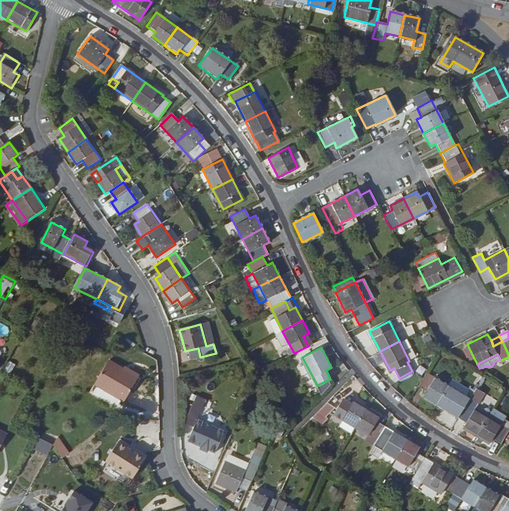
[(140,373),(111,357),(99,379),(128,395),(140,373)]
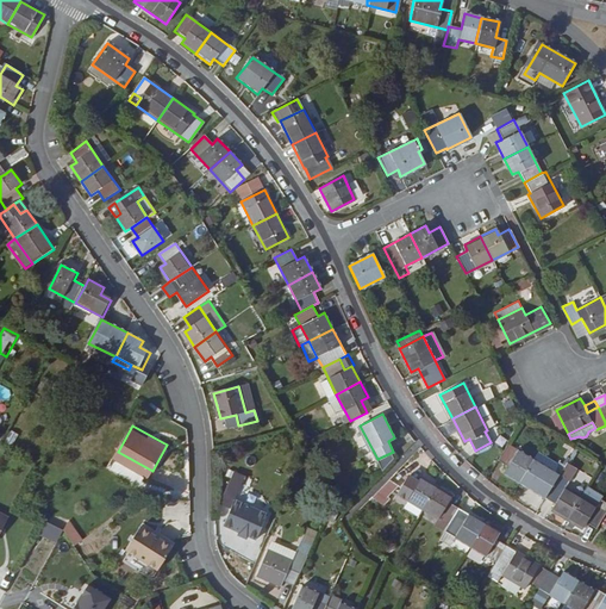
[(519,480),(533,458),(538,451),(531,447),(528,454),(507,442),(498,459),(508,465),(504,472),(519,480)]
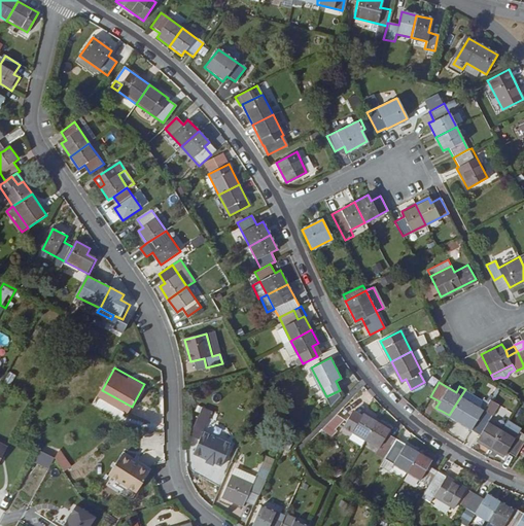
[(449,415),(472,428),(480,414),(483,409),(461,395),(449,415)]
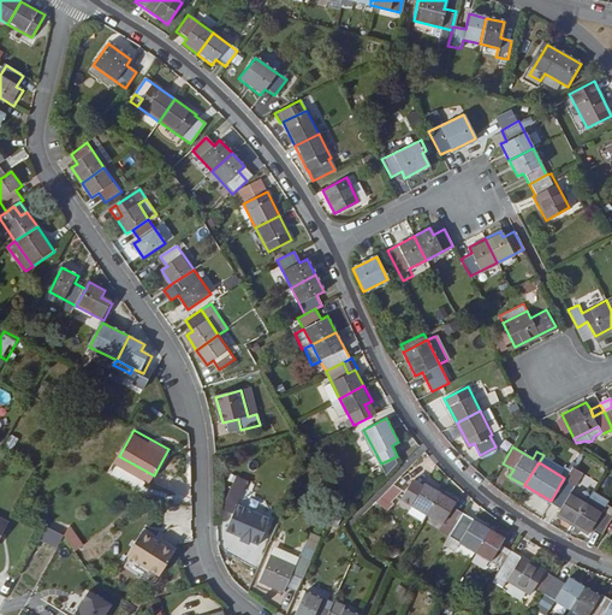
[(223,509),(233,514),(226,530),(259,544),(271,519),(238,504),(248,483),(237,478),(223,509)]
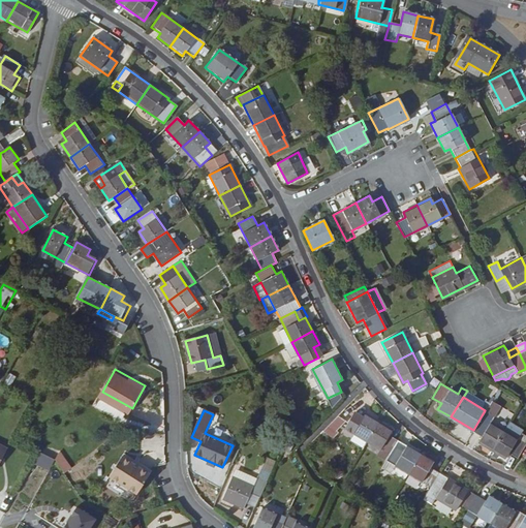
[(367,440),(379,421),(365,412),(362,418),(353,413),(345,427),(367,440)]
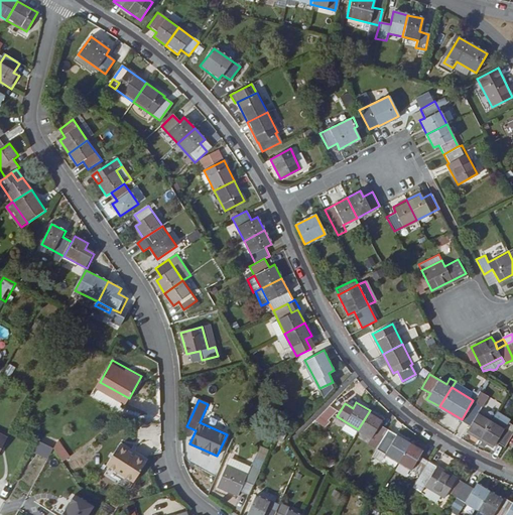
[(336,410),(330,404),(315,419),(324,427),(329,421),(328,420),(336,410)]
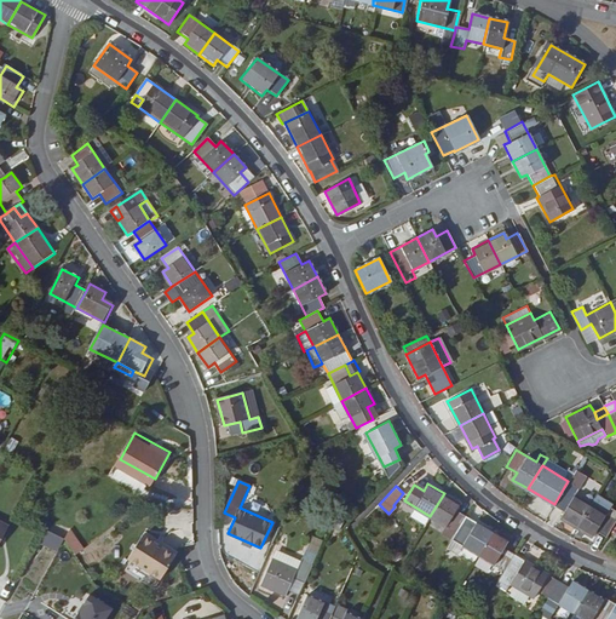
[(564,510),(560,516),(576,526),(591,503),(564,487),(554,504),(564,510)]
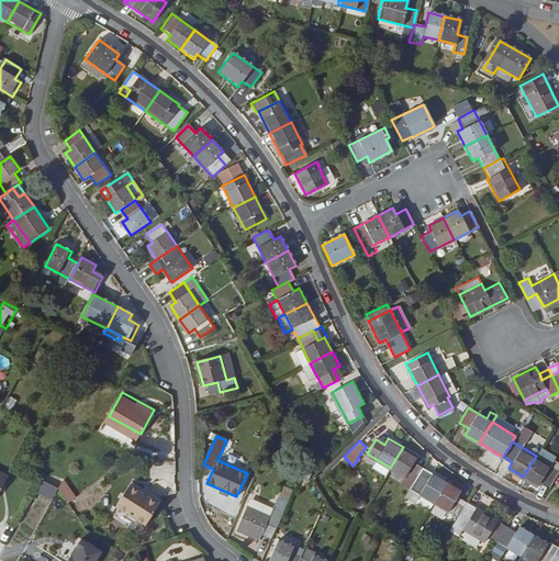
[(401,484),(410,490),(411,489),(424,467),(414,461),(417,455),(403,447),(390,468),(404,477),(401,484)]
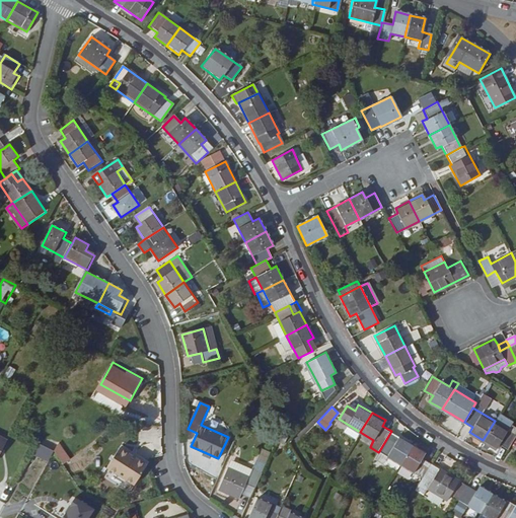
[(502,415),(498,416),(495,421),(507,429),(511,424),(510,420),(502,415)]
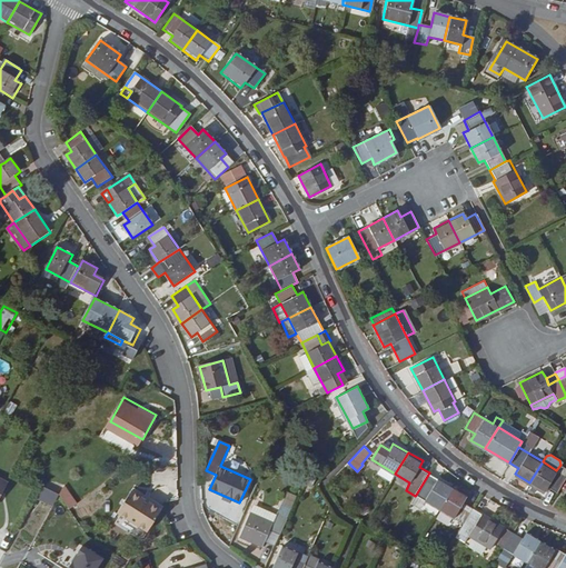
[(556,470),(543,461),(529,482),(544,491),(547,486),(557,491),(565,477),(565,467),(560,465),(556,470)]
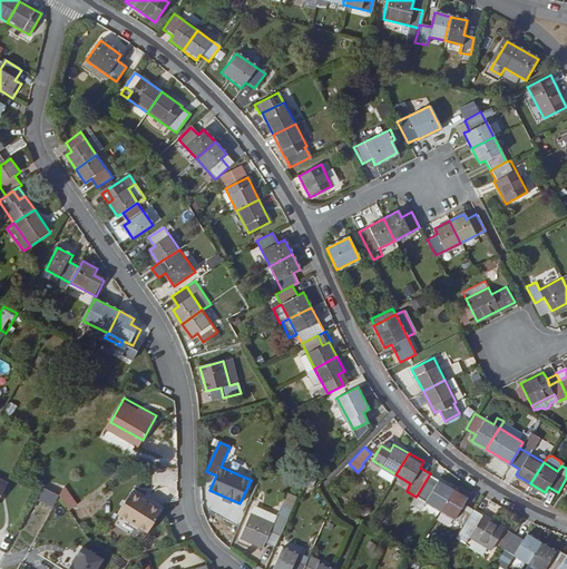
[(417,496),(440,509),(453,488),(430,473),(417,496)]
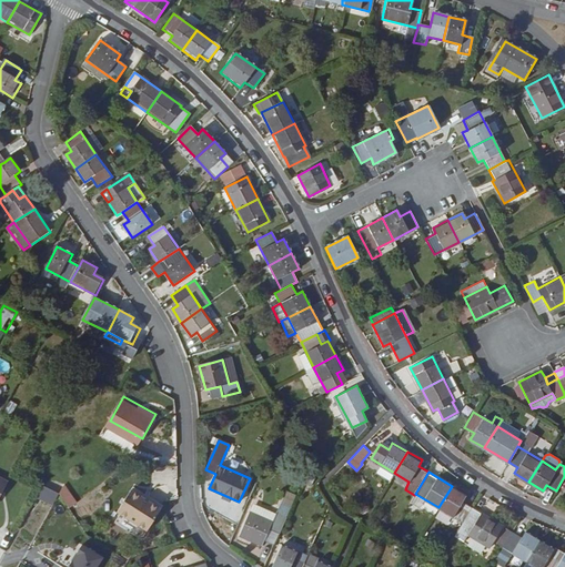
[(0,515),(2,516),(14,493),(0,484),(0,515)]
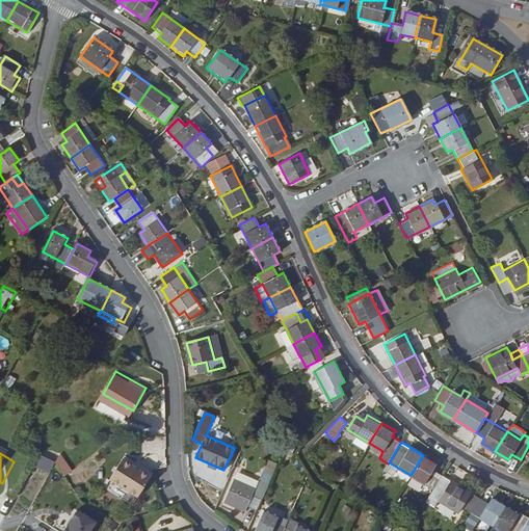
[(57,462),(67,476),(74,471),(62,454),(57,462)]
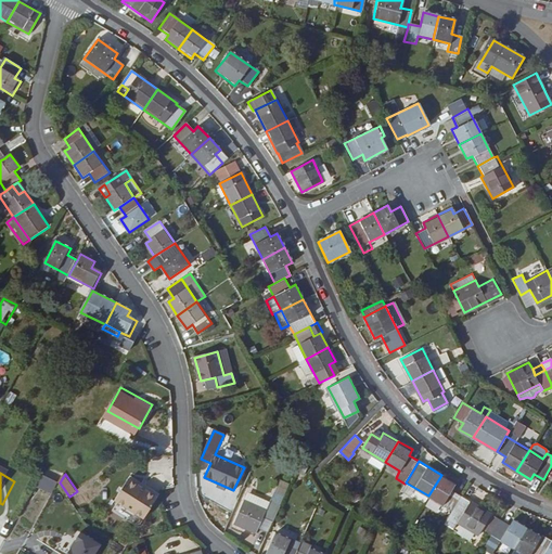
[(56,481),(43,475),(39,485),(50,491),(56,481)]
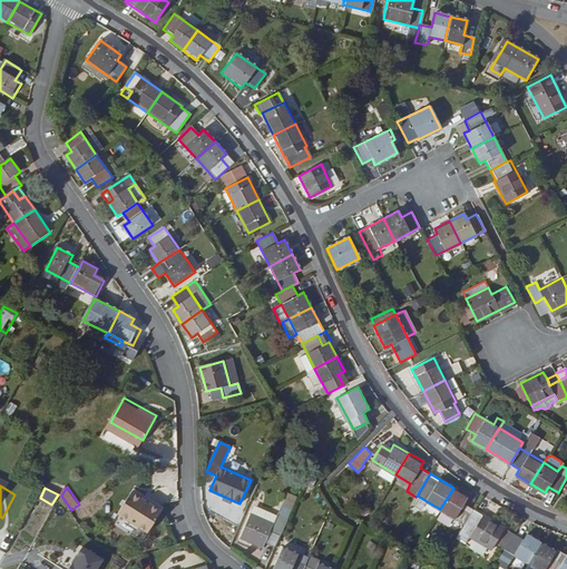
[(440,509),(465,523),(473,508),(463,502),(468,497),(453,488),(440,509)]
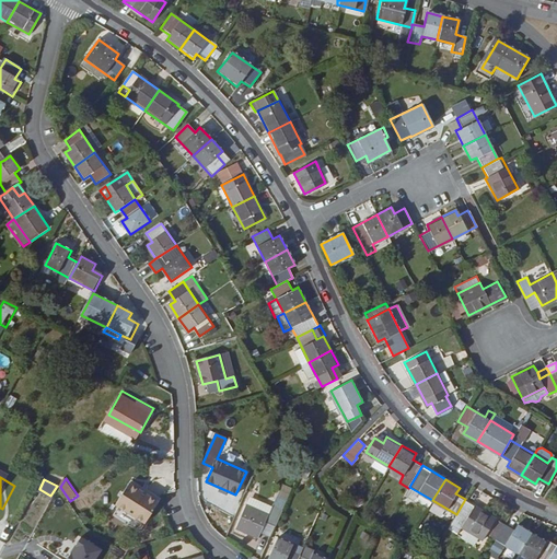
[(140,493),(128,486),(115,508),(144,525),(158,504),(147,498),(146,499),(139,495),(140,493)]
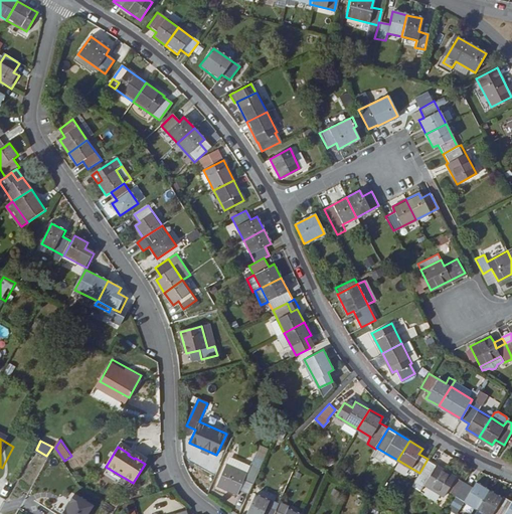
[(376,448),(375,449),(372,454),(393,467),(397,460),(376,448)]
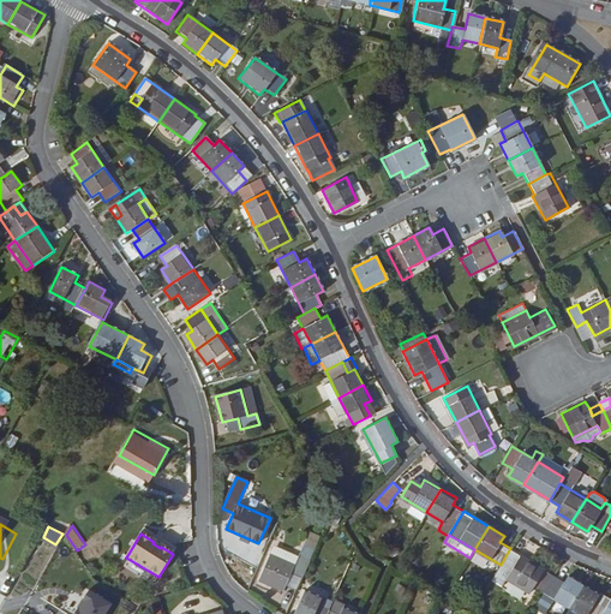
[(510,548),(501,565),(492,578),(503,584),(508,578),(531,591),(544,568),(510,548)]
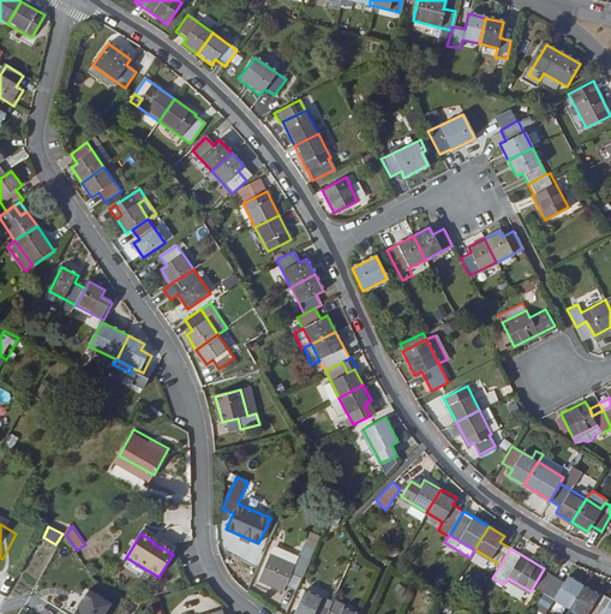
[(292,576),(303,580),(310,562),(299,558),(295,565),(270,555),(261,579),(285,590),(287,586),(292,576)]
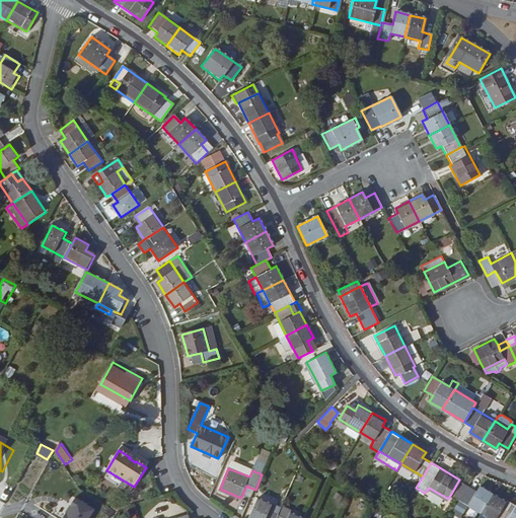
[(460,499),(468,485),(463,482),(454,495),(460,499)]
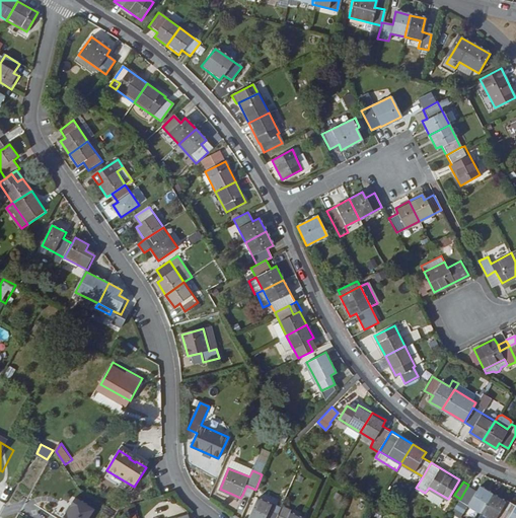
[(468,485),(460,499),(456,505),(464,510),(468,503),(482,512),(493,493),(480,485),(476,490),(468,485)]
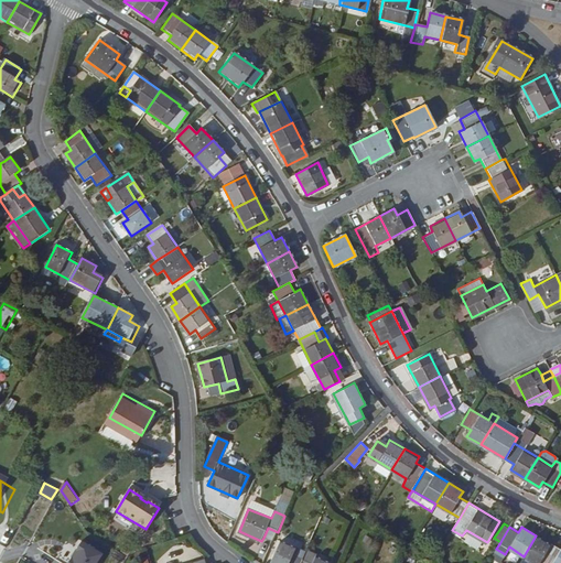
[(263,538),(273,542),(278,532),(268,528),(263,538)]
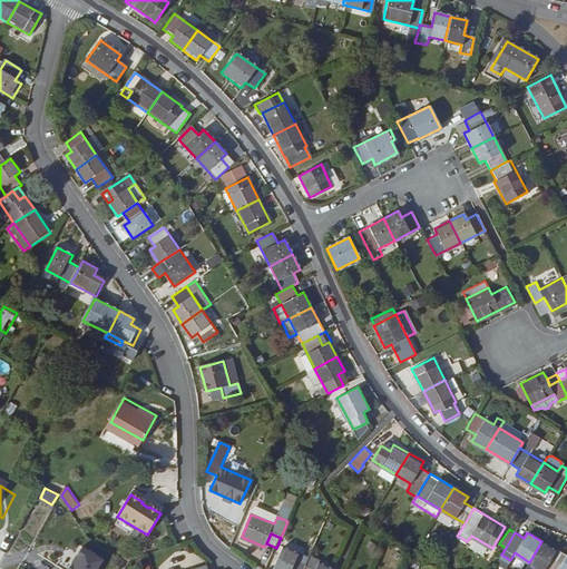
[(557,568),(566,556),(566,553),(557,548),(556,550),(541,541),(529,562),(540,568),(557,568)]
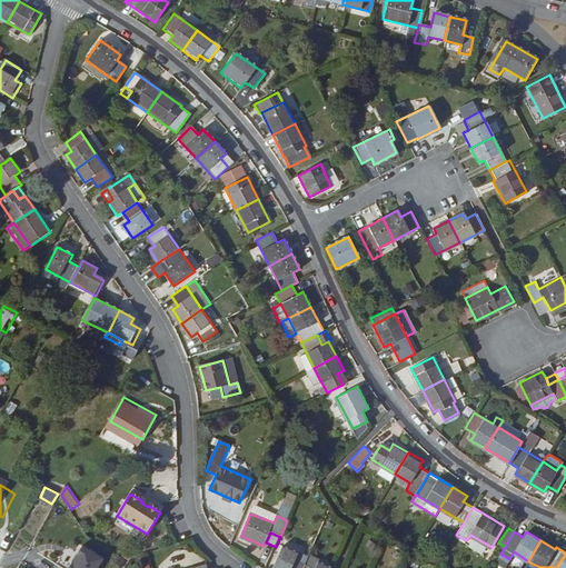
[(99,567),(105,557),(81,546),(70,567),(99,567)]
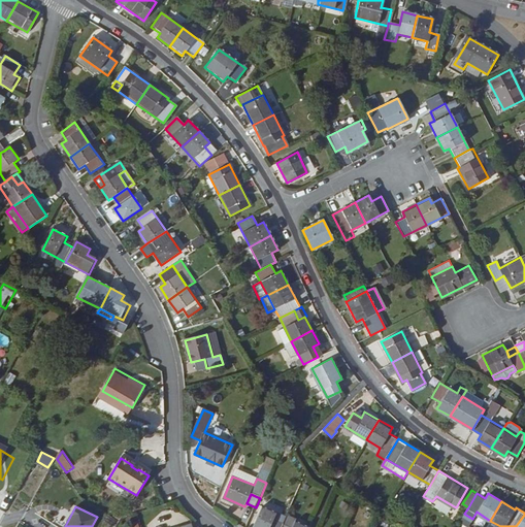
[(282,526),(284,523),(274,519),(277,513),(263,506),(254,526),(282,526)]
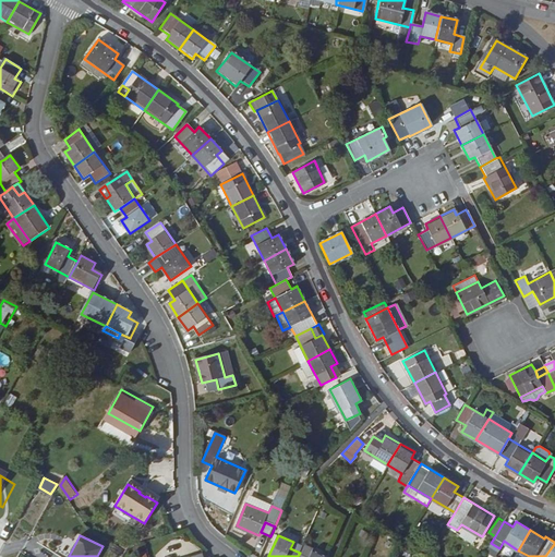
[(554,544),(545,556),(554,556),(554,544)]
